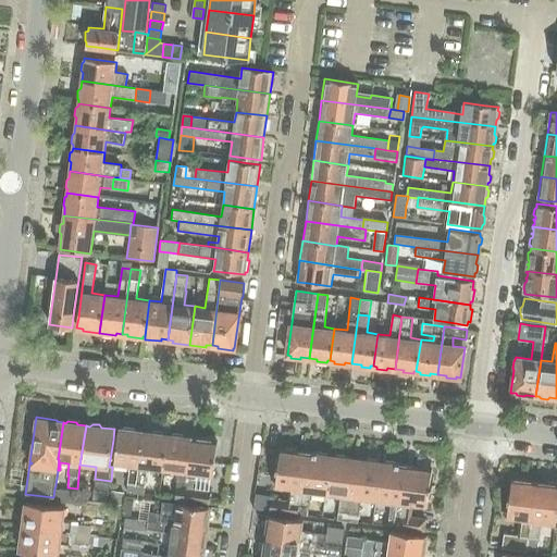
[(135,493),(143,433),(137,432),(138,430),(120,428),(120,430),(119,430),(114,463),(127,465),(127,470),(128,470),(126,492),(135,493)]
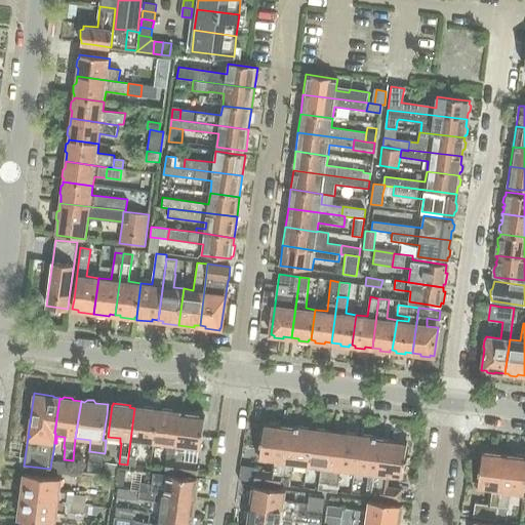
[(127,465),(135,466),(137,445),(139,445),(140,441),(154,443),(158,408),(140,406),(140,408),(134,408),(127,465)]
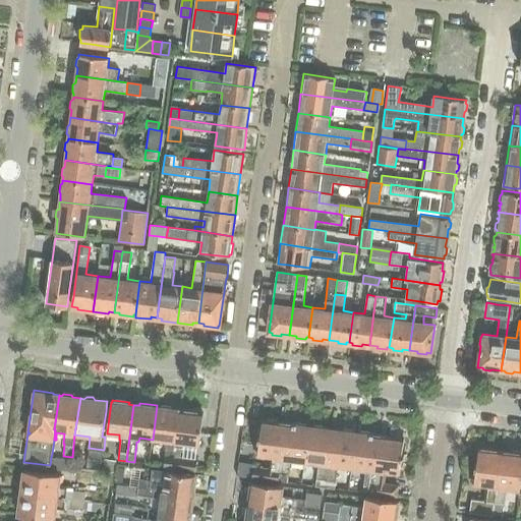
[(157,405),(153,440),(164,441),(164,445),(166,446),(163,466),(171,467),(178,410),(174,410),(174,408),(157,405)]
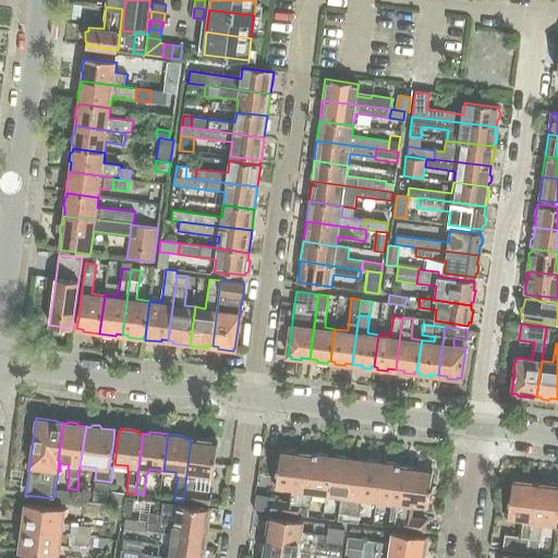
[(191,439),(183,500),(208,504),(209,494),(193,492),(195,480),(197,480),(197,474),(213,476),(218,443),(191,439)]
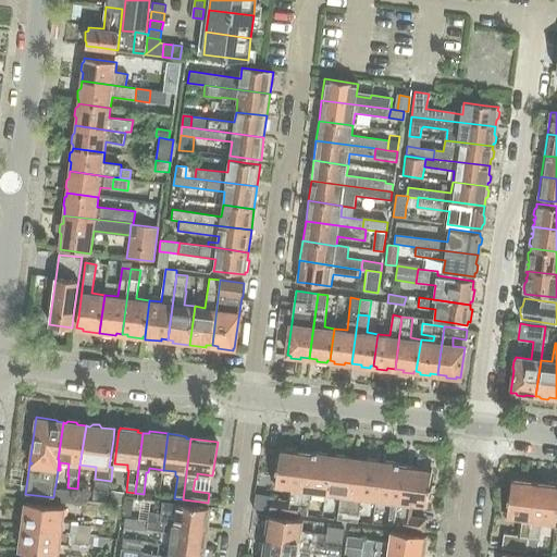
[(289,500),(272,497),(270,511),(297,515),(298,506),(306,452),(305,452),(305,454),(300,453),(300,450),(281,448),(279,458),(276,458),(275,466),(276,466),(275,470),(277,470),(275,485),(291,487),(289,500)]
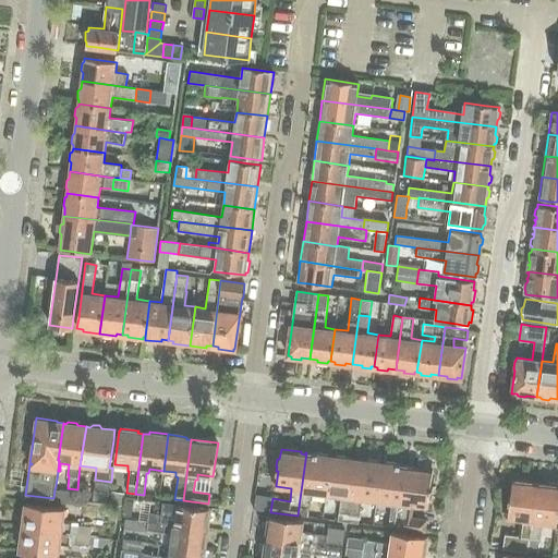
[(306,452),(299,507),(310,509),(312,494),(326,495),(331,456),(313,453),(312,456),(307,455),(308,452),(306,452)]
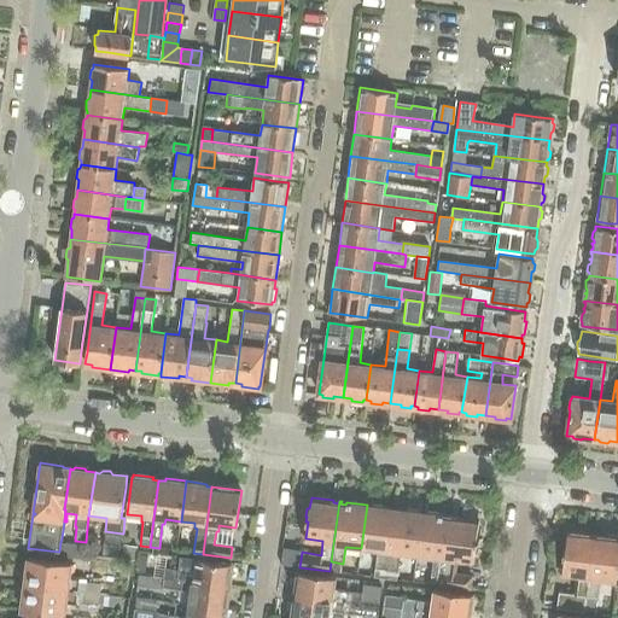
[(386,569),(395,508),(394,508),(394,511),(389,509),(389,507),(367,505),(361,548),(378,551),(375,567),(386,569)]
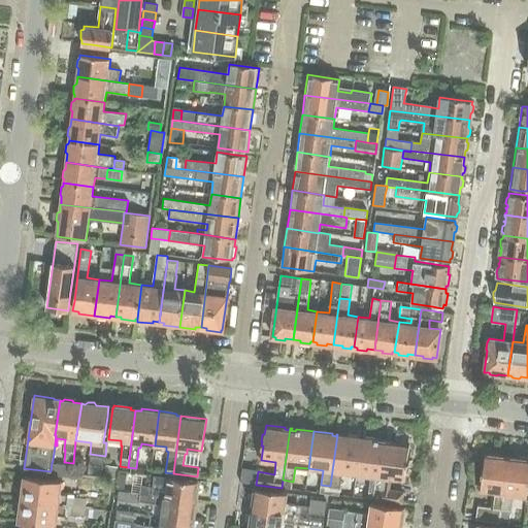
[(342,473),(356,475),(361,437),(343,434),(342,436),(338,436),(339,434),(337,434),(330,486),(340,488),(342,473)]
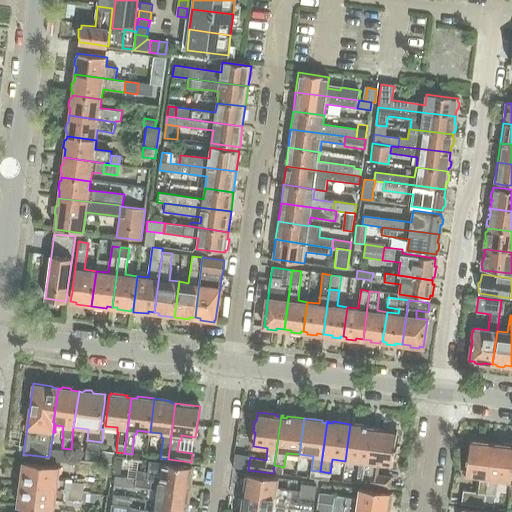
[(350,424),(345,461),(359,463),(357,476),(366,477),(373,427),(372,427),(372,429),(368,428),(368,426),(350,424)]
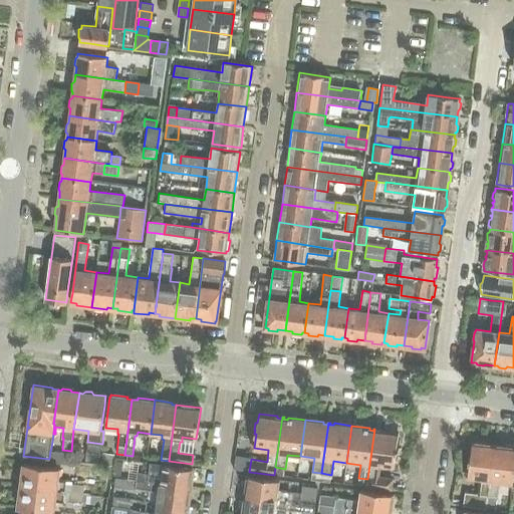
[(380,476),(381,464),(397,465),(397,458),(400,458),(400,450),(399,450),(400,447),(401,447),(401,439),(399,439),(399,432),(380,429),(379,431),(375,431),(376,429),(374,429),(367,479),(366,487),(394,491),(395,478),(380,476)]
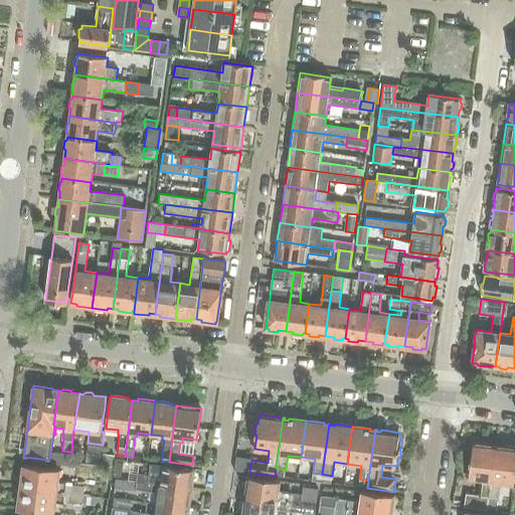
[(464,507),(488,510),(490,497),(496,446),(495,445),(495,447),(491,447),(491,445),(473,443),(472,452),(470,451),(469,461),(469,464),(468,464),(468,470),(470,471),(468,478),(482,480),(480,496),(466,494),(464,507)]
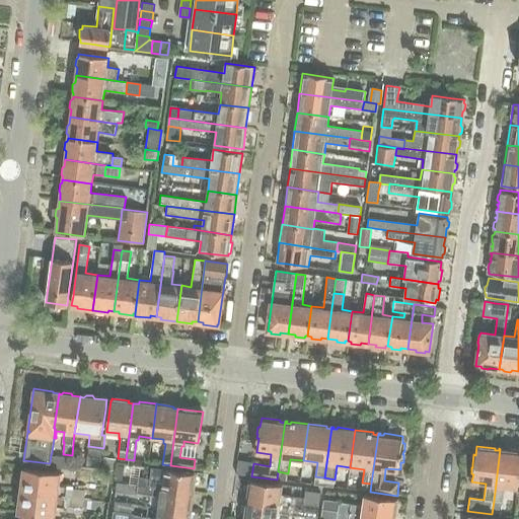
[(88,448),(85,467),(100,469),(102,450),(88,448)]
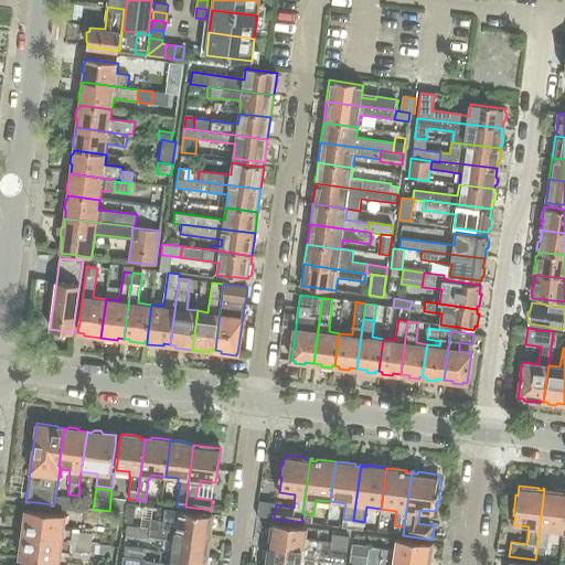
[(544,489),(537,545),(547,546),(550,526),(564,528),(564,520),(564,490),(550,489),(550,491),(545,491),(545,489),(544,489)]
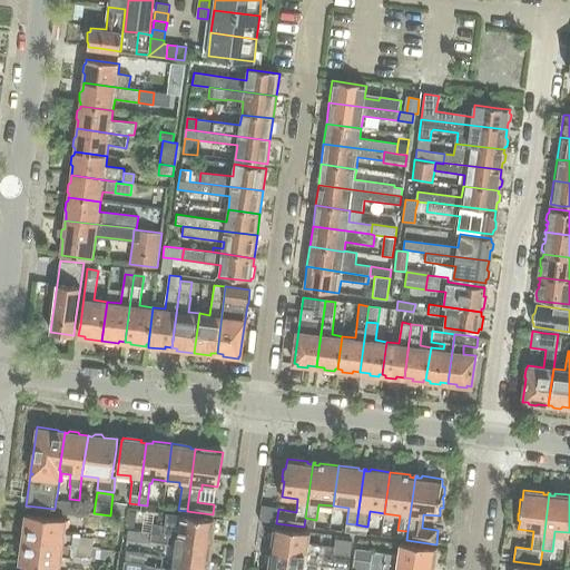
[(56,500),(55,509),(59,513),(66,514),(77,516),(78,511),(79,500),(69,499),(57,497),(56,500)]
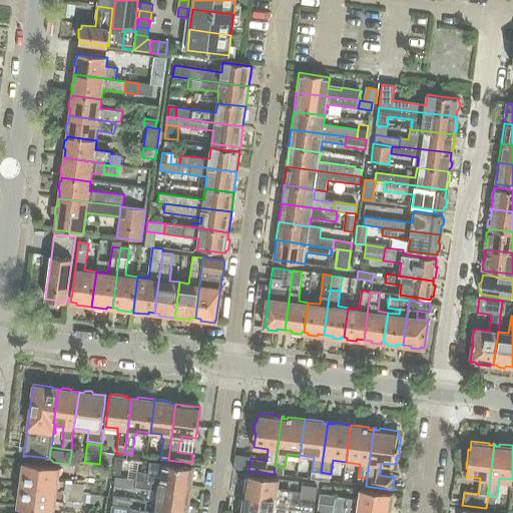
[(102,451),(100,463),(112,466),(114,459),(115,454),(102,451)]
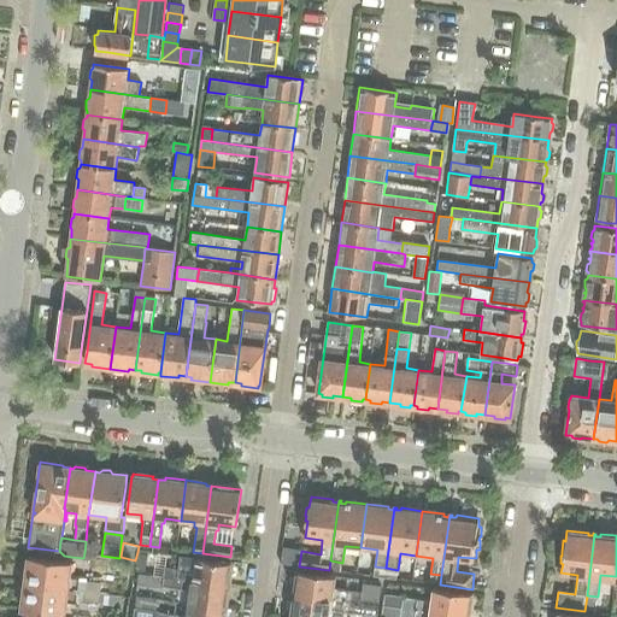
[(70,576),(72,562),(29,557),(27,575),(30,577),(29,583),(100,592),(101,582),(87,581),(87,577),(78,577),(70,576)]
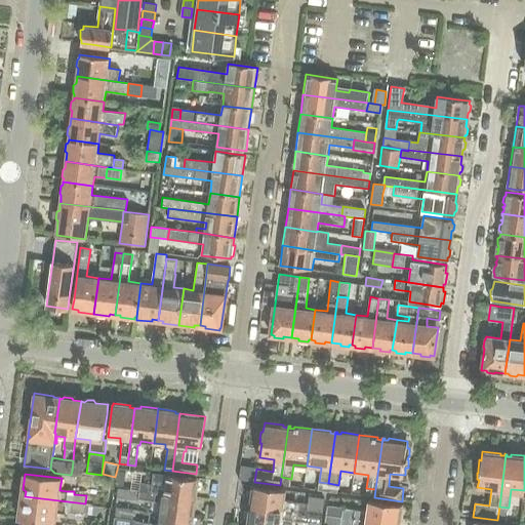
[(196,479),(196,478),(165,474),(163,486),(130,481),(129,489),(194,497),(194,492),(196,493),(198,480),(196,479)]
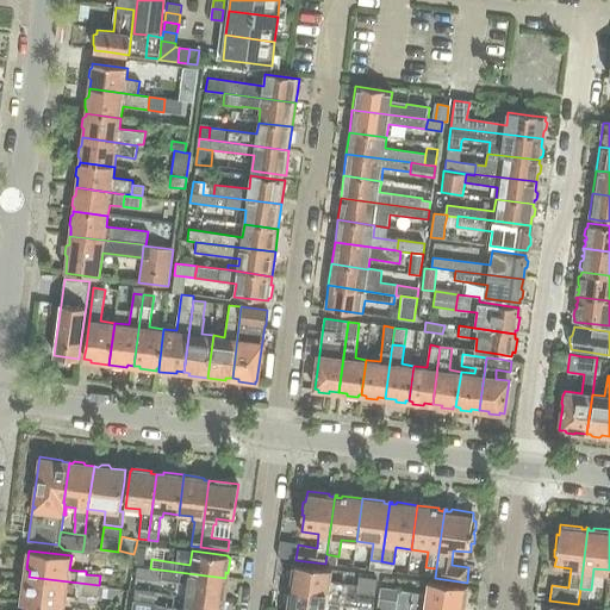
[(327,554),(325,564),(337,566),(338,556),(327,554)]
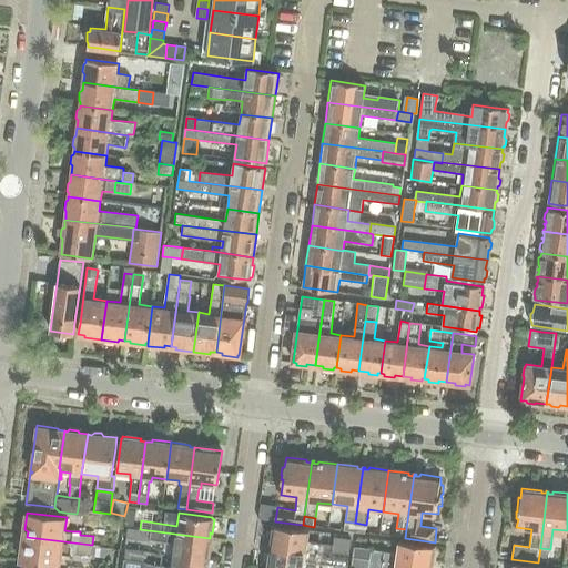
[(345,521),(344,530),(354,531),(355,523),(345,521)]
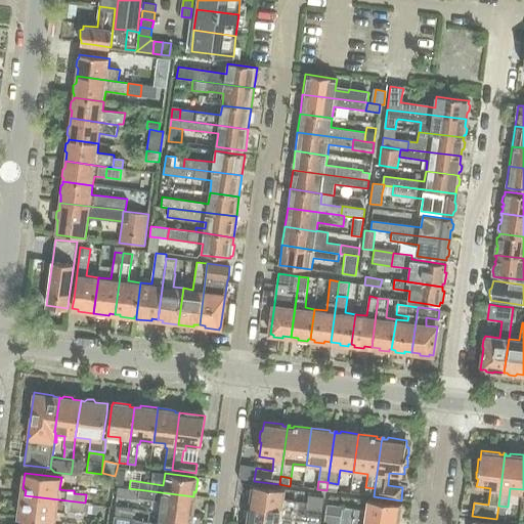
[(326,490),(337,492),(338,484),(328,482),(326,490)]
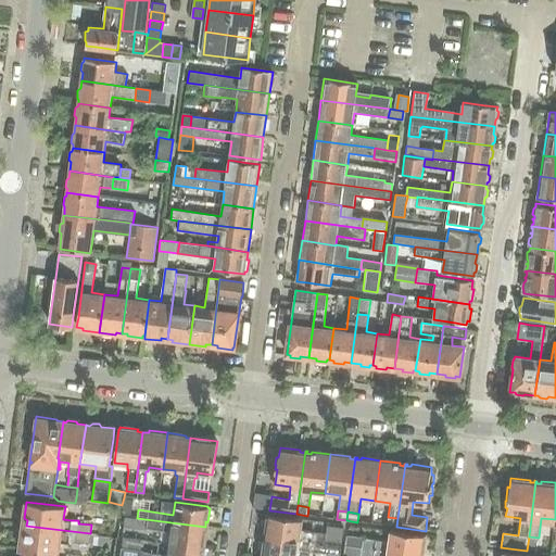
[(325,543),(326,533),(302,530),(303,519),(266,514),(264,530),(266,531),(265,535),(325,543)]
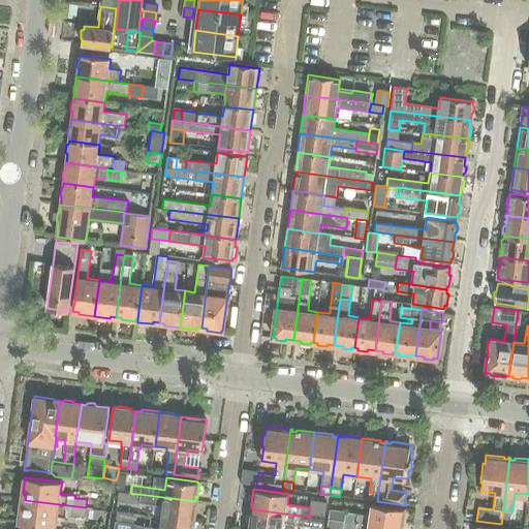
[(119,492),(118,501),(139,504),(139,502),(162,505),(161,517),(194,522),(196,508),(194,507),(195,501),(130,493),(130,494),(119,492)]
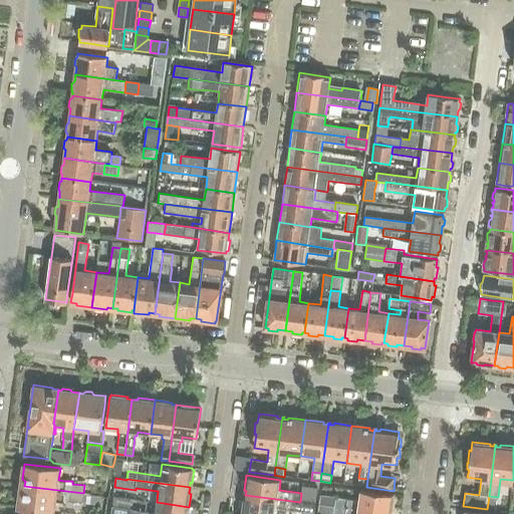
[(358,478),(357,486),(366,487),(367,479),(358,478)]
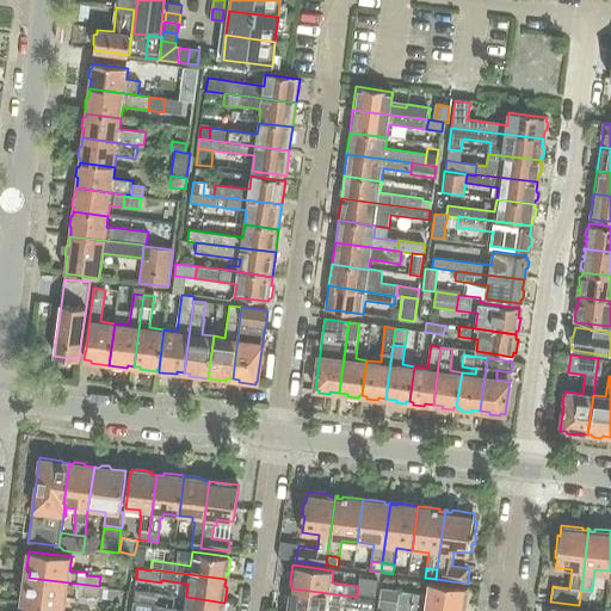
[(99,587),(99,586),(29,578),(28,585),(24,586),(22,604),(65,610),(67,594),(75,596),(75,594),(98,597),(99,587)]
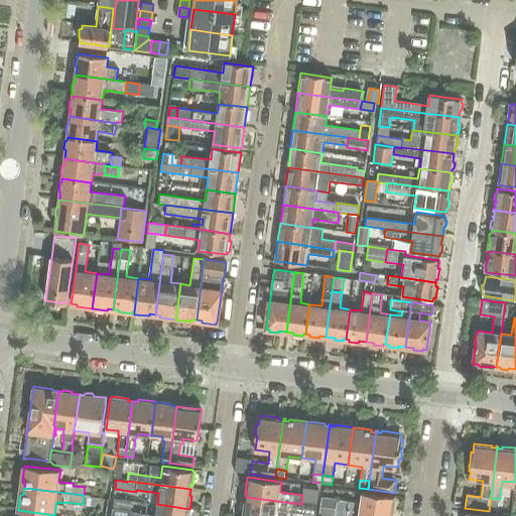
[(301,504),(316,506),(318,490),(303,488),(302,495),(301,504)]
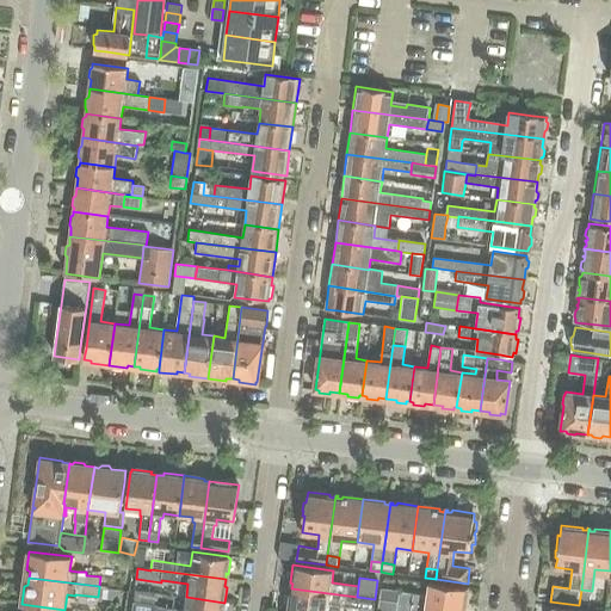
[(468,588),(429,581),(426,596),(400,592),(397,603),(462,610),(463,605),(466,605),(468,588)]
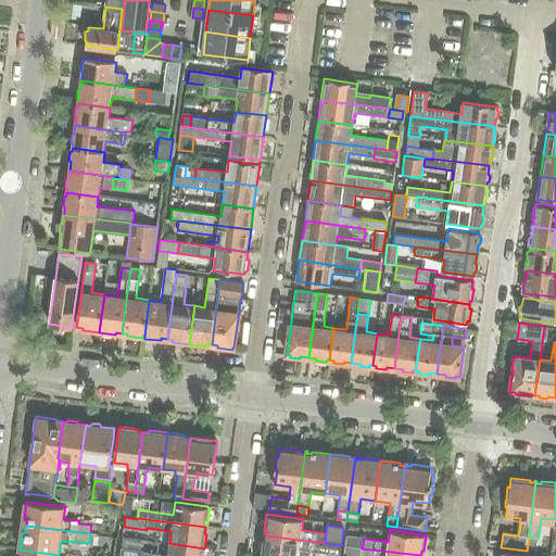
[(90,534),(89,543),(97,544),(98,535),(90,534)]
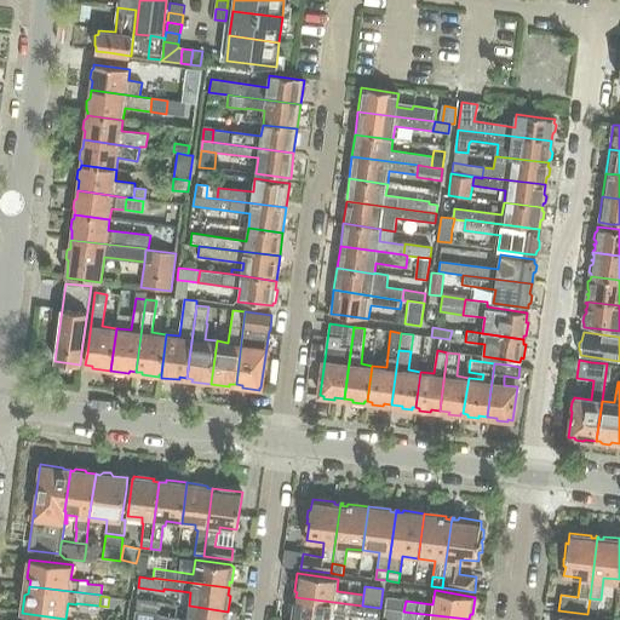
[(332,619),(334,614),(352,616),(378,619),(380,608),(362,606),(296,597),(296,603),(293,602),(291,619),(332,619)]
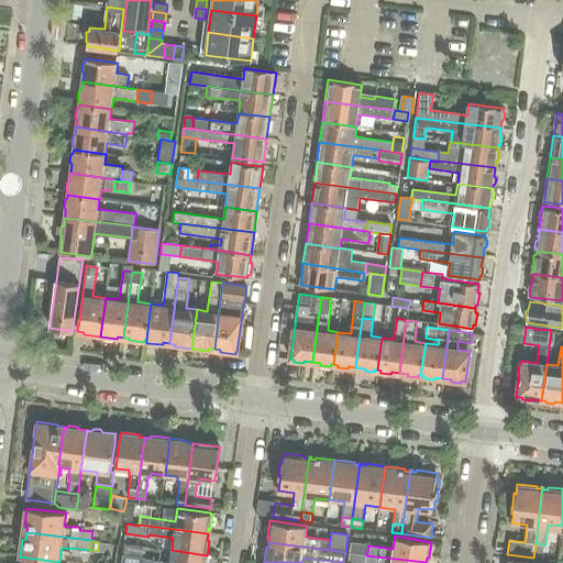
[(351,542),(350,553),(366,555),(368,545),(351,542)]
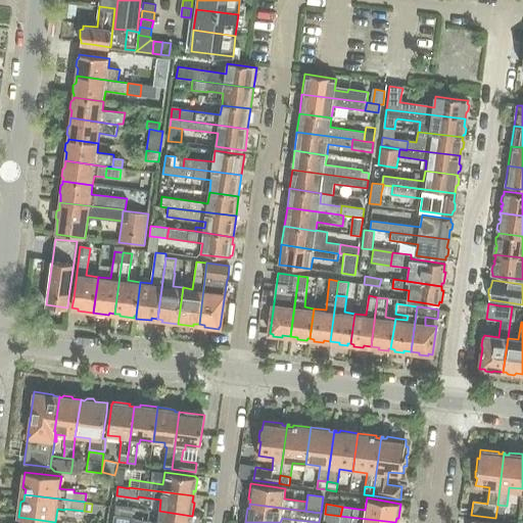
[(497,505),(495,518),(505,519),(507,506),(497,505)]
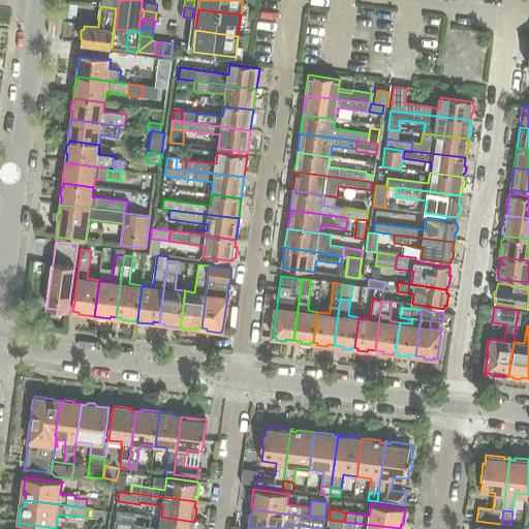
[(135,523),(115,521),(114,528),(192,528),(194,522),(161,517),(159,528),(135,525),(135,523)]
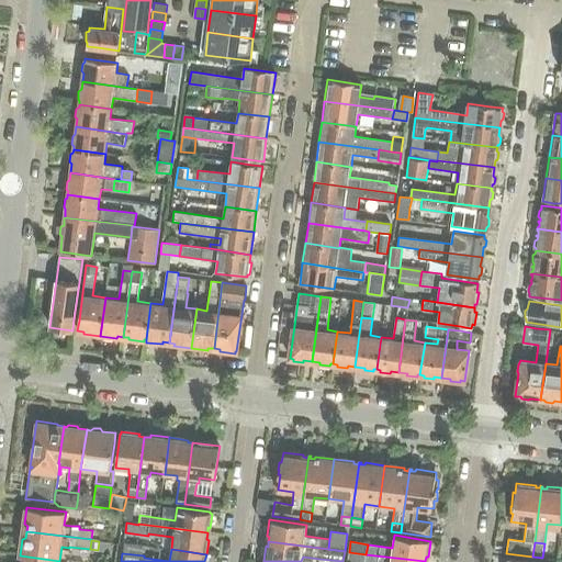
[(349,552),(348,561),(355,561),(364,561),(366,554),(349,552)]
